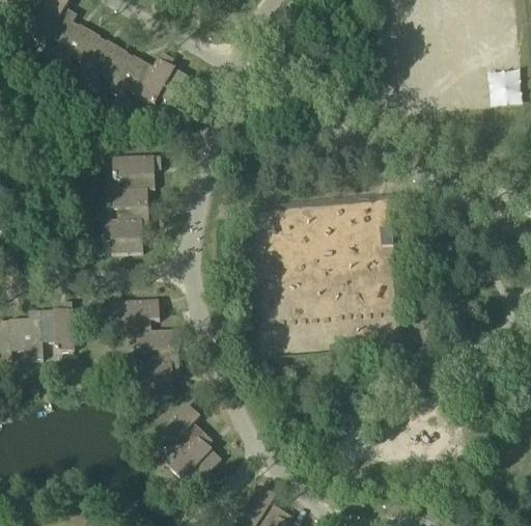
[(50,33),(60,39),(62,40),(73,22),(77,14),(65,7),(70,0),(46,0),(27,34),(45,44),(50,33)]
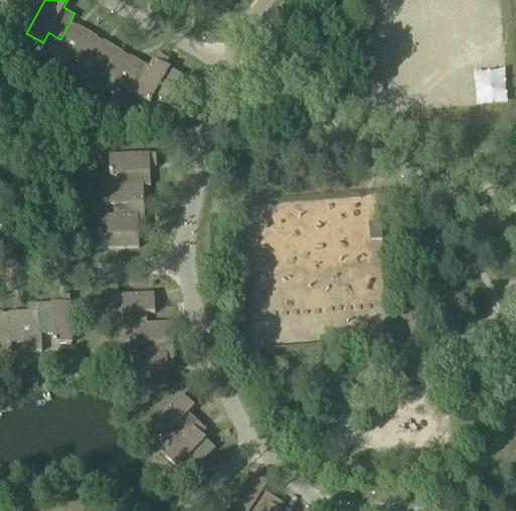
[(71,54),(82,60),(83,61),(97,36),(98,35),(78,23),(77,25),(71,21),(60,39),(58,38),(50,53),(67,62),(71,54)]
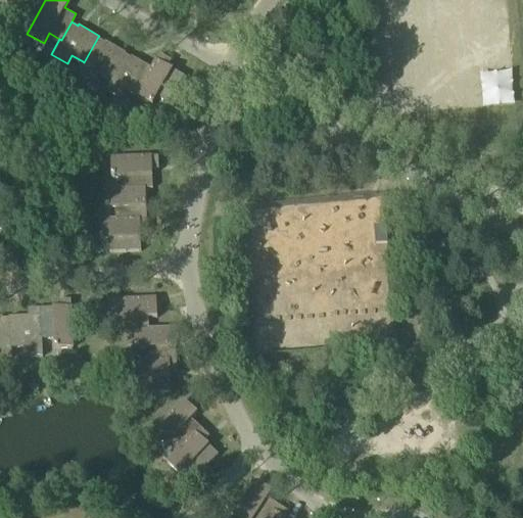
[(99,71),(109,77),(110,77),(125,51),(126,50),(104,38),(103,40),(98,37),(84,62),(83,61),(78,69),(94,80),(99,71)]
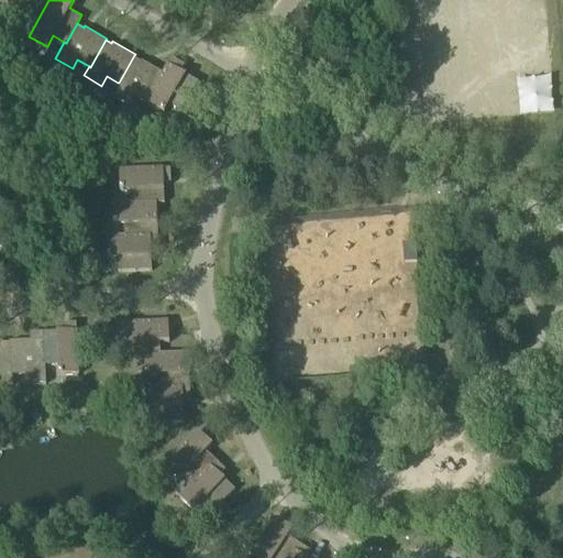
[(172,54),(163,69),(145,100),(164,110),(169,101),(181,108),(198,79),(180,69),(185,62),(172,54)]
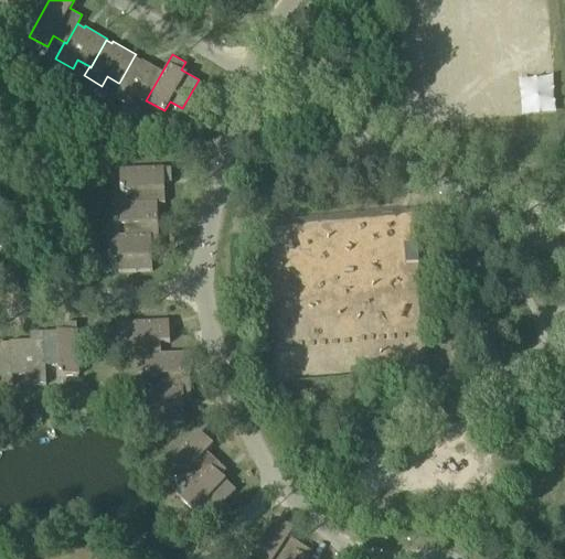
[(119,83),(118,83),(113,92),(131,103),(136,94),(146,100),(163,70),(142,58),(141,60),(135,55),(119,83)]
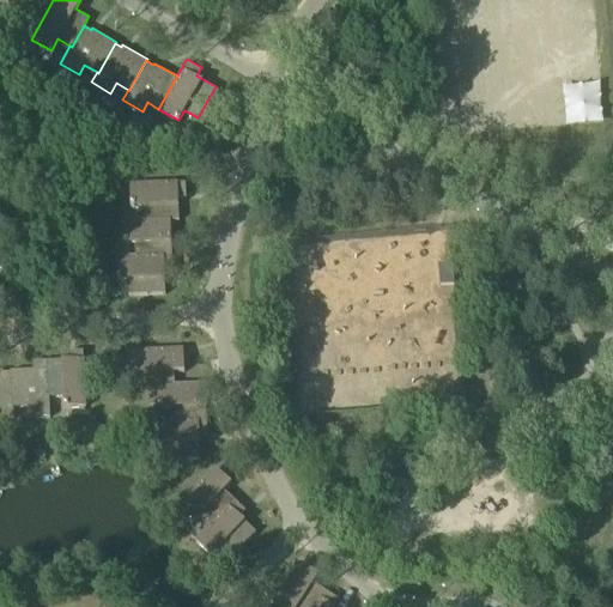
[(143,220),(169,218),(178,217),(177,194),(187,194),(186,178),(128,182),(131,205),(141,204),(141,214),(143,220)]
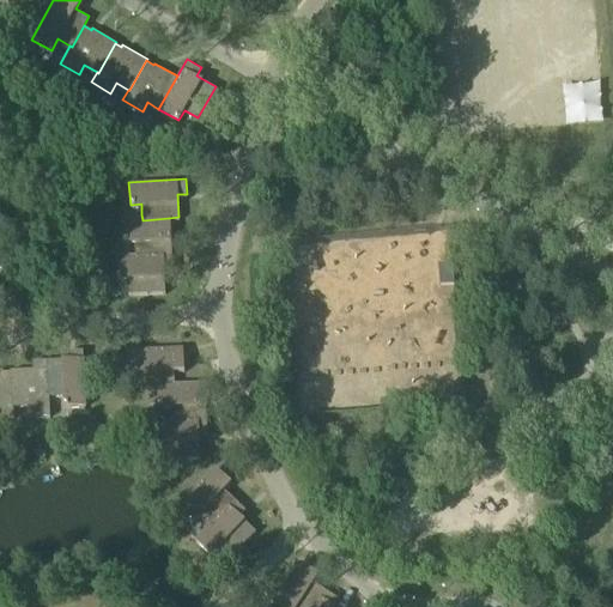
[(134,240),(135,252),(171,248),(169,218),(143,220),(141,214),(121,217),(123,241),(134,240)]
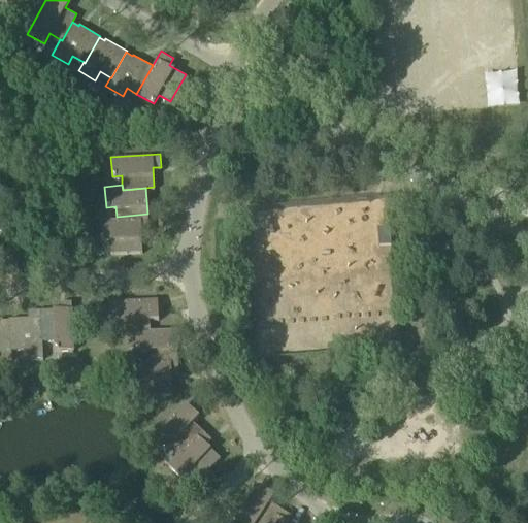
[(147,214),(117,217),(99,218),(101,239),(110,238),(110,251),(142,248),(141,230),(149,230),(147,214)]
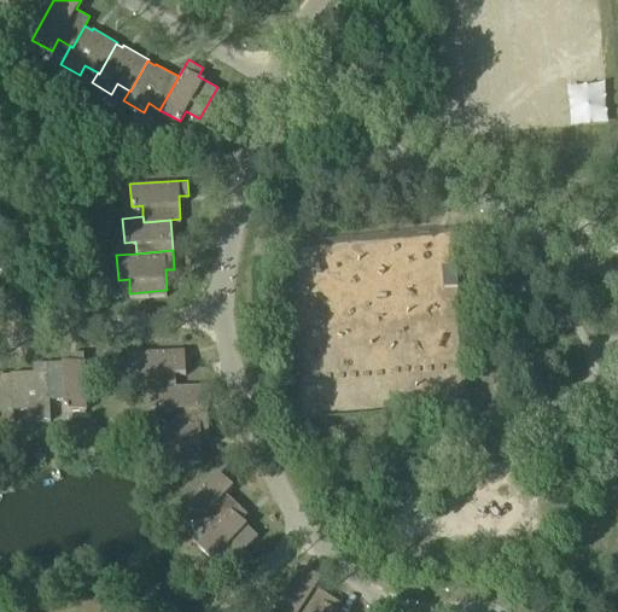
[(158,389),(158,388),(175,386),(174,372),(186,371),(185,349),(126,353),(127,376),(136,374),(138,390),(158,389)]
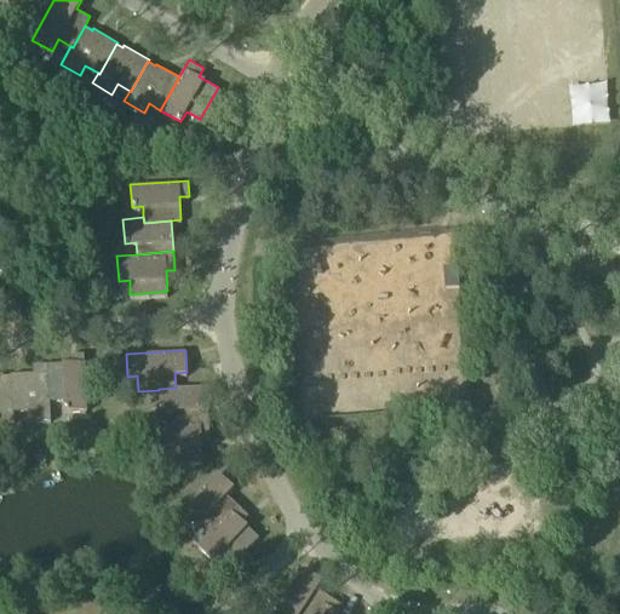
[(69,360),(46,361),(49,397),(63,396),(64,409),(86,408),(84,351),(69,351),(69,360)]
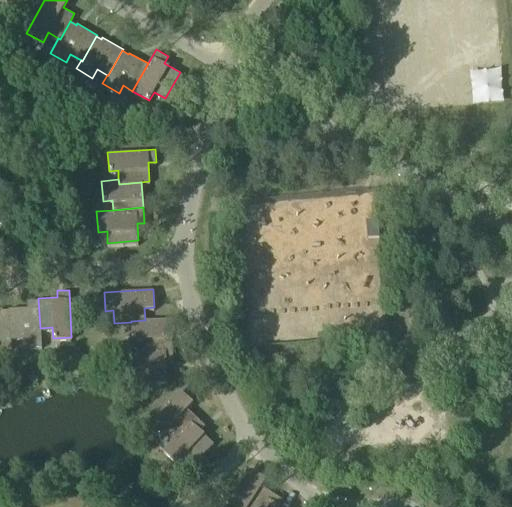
[(41,346),(40,328),(38,298),(27,298),(28,306),(15,307),(15,308),(9,308),(11,337),(22,336),(23,348),(41,346)]
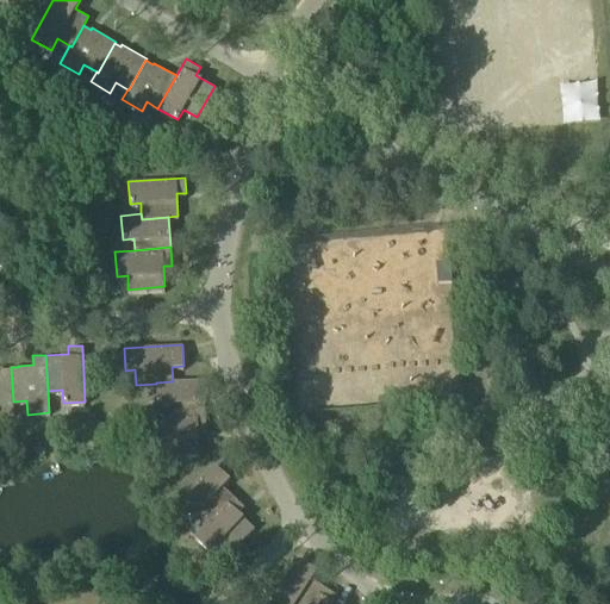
[(0,365),(0,413),(13,413),(13,402),(11,367),(2,368),(2,366),(0,365)]
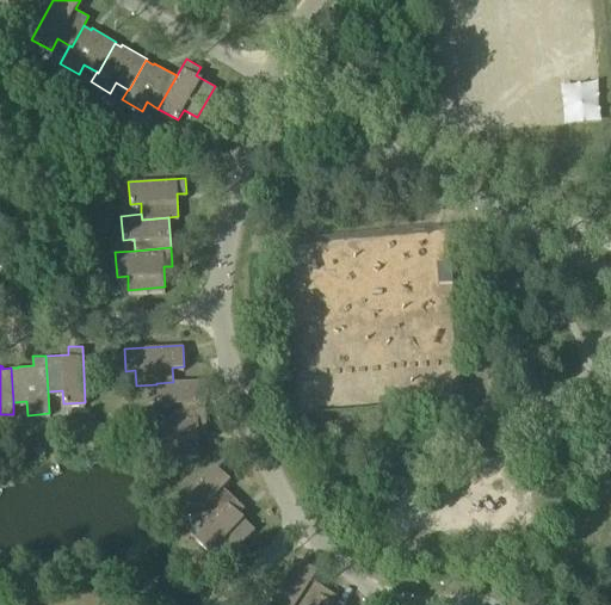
[(172,403),(173,417),(207,414),(204,380),(173,382),(156,383),(156,384),(159,405),(172,403)]
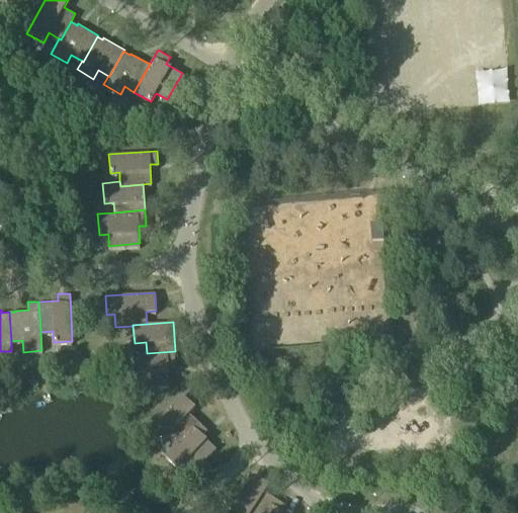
[(175,351),(147,353),(126,355),(128,374),(137,373),(138,387),(170,385),(168,360),(176,359),(175,351)]
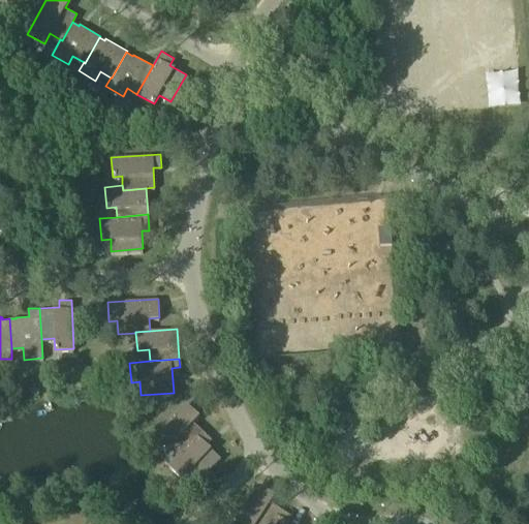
[(180,451),(201,428),(193,421),(199,414),(184,400),(151,436),(165,451),(173,443),(180,451)]
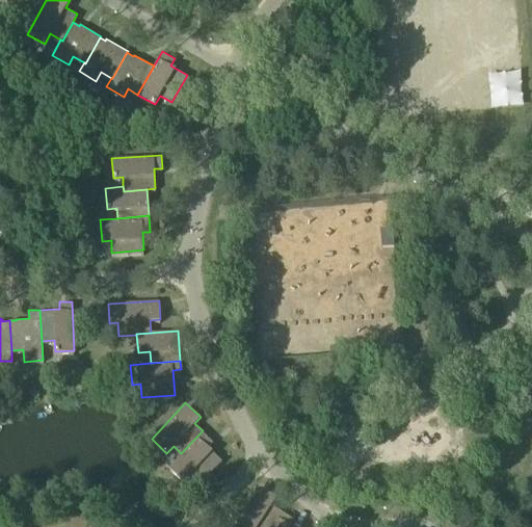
[(203,430),(181,453),(169,467),(184,481),(191,473),(201,482),(221,458),(208,446),(213,441),(203,430)]
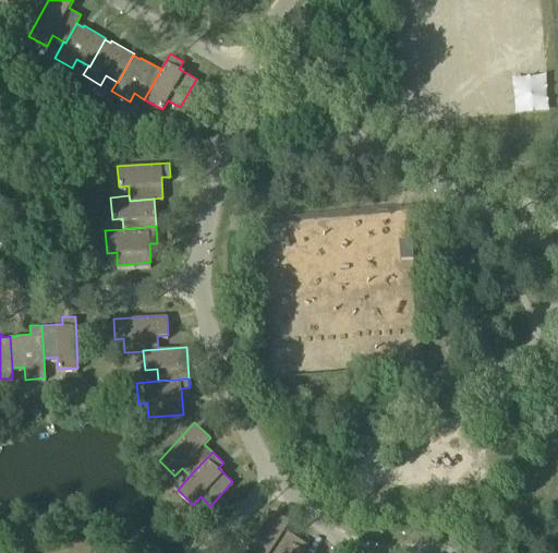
[(282,552),(294,535),(286,528),(290,520),(273,508),(244,552),(282,552)]
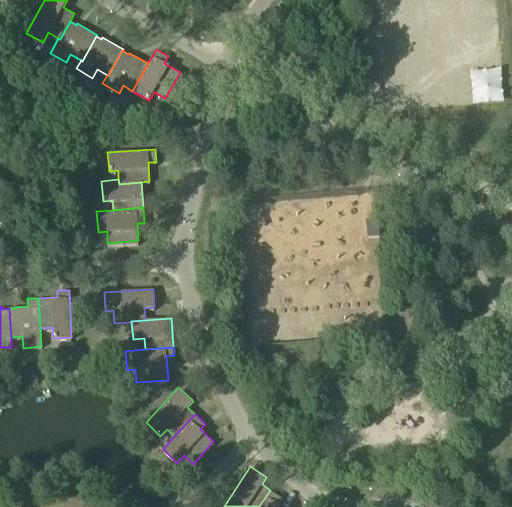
[(270,490),(259,506),(284,506),(279,504),(283,497),(270,490)]
